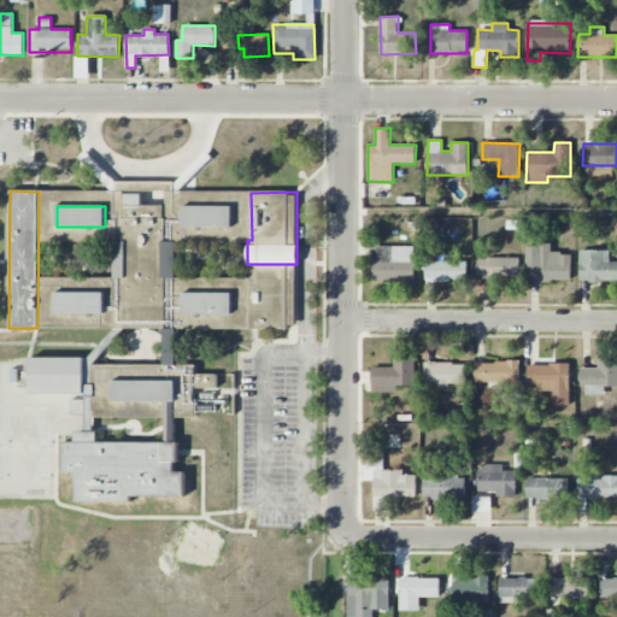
[(184,228),(234,227),(233,206),(184,206),(184,228)]
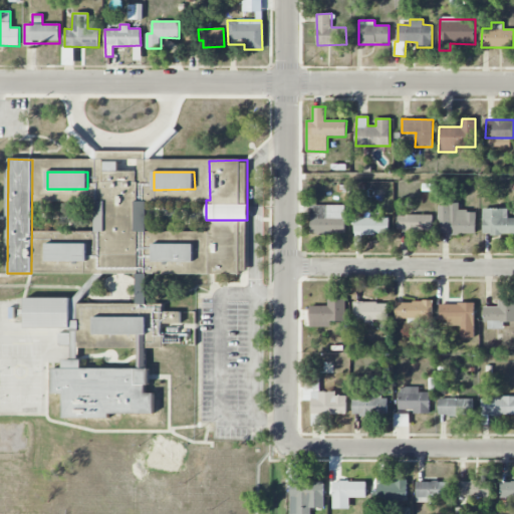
[(147,201),(136,201),(136,231),(147,232),(147,201)]
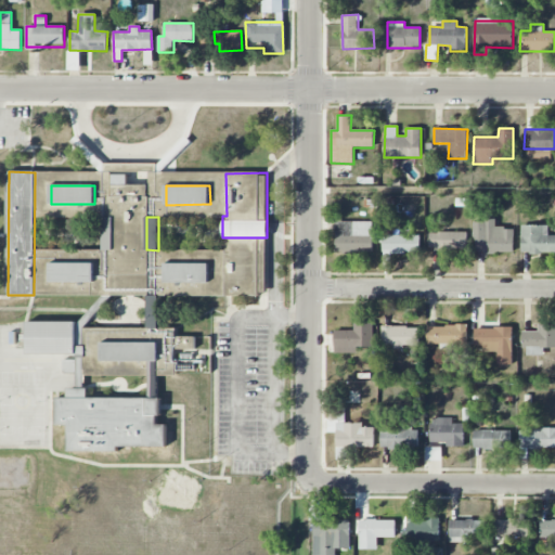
[(103,250),(114,250),(113,218),(102,218),(103,250)]
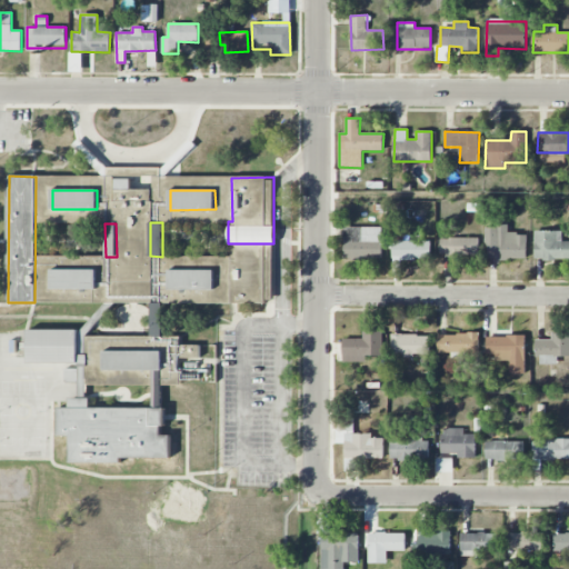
[(526,260),(527,233),(508,233),(508,226),(486,226),(485,259),(526,260)]
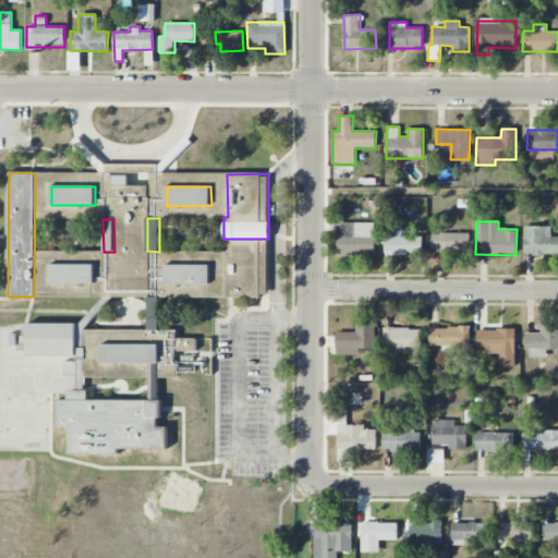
[(375,222),(338,223),(338,254),(375,254),(375,222)]
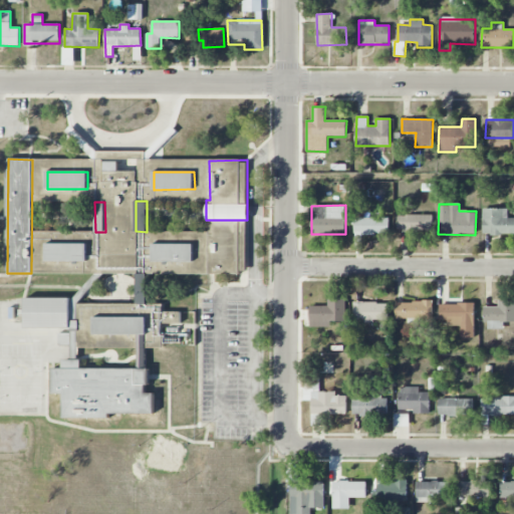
[(513,217),(508,218),(508,208),(483,209),(484,235),(513,234),(513,217)]
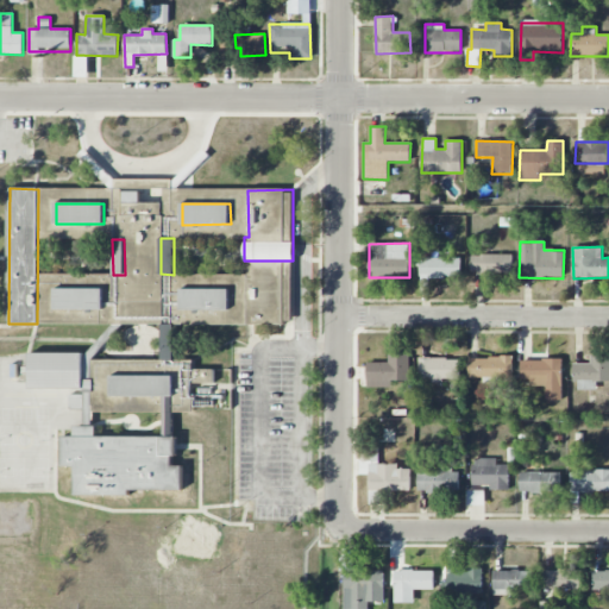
[(513,275),(513,255),(472,255),(472,274),(513,275)]
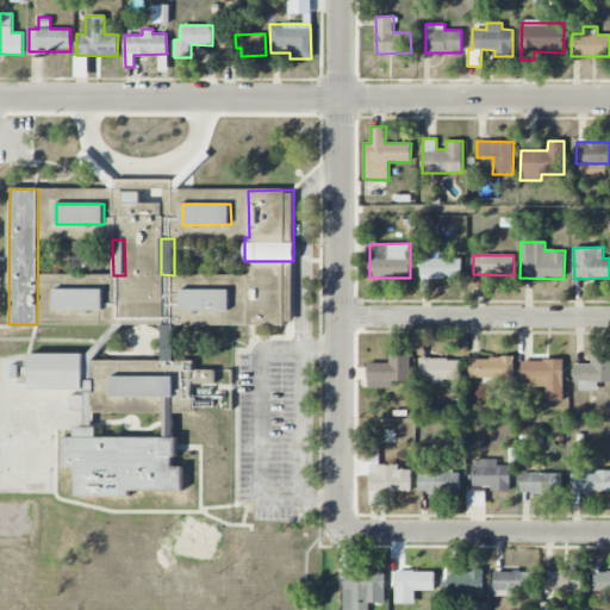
[(462,278),(461,257),(419,259),(421,279),(462,278)]
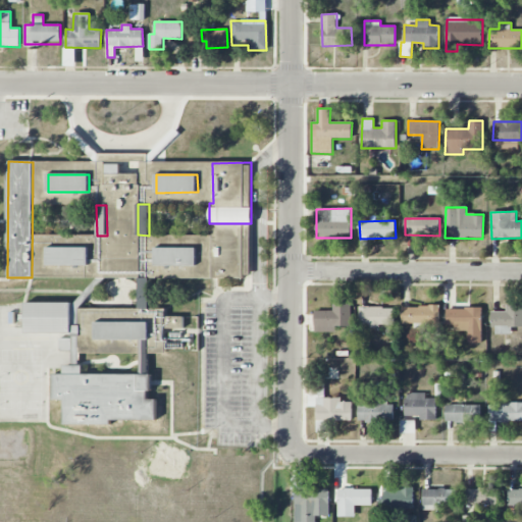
[(47,265),(89,265),(89,247),(47,248),(47,265)]
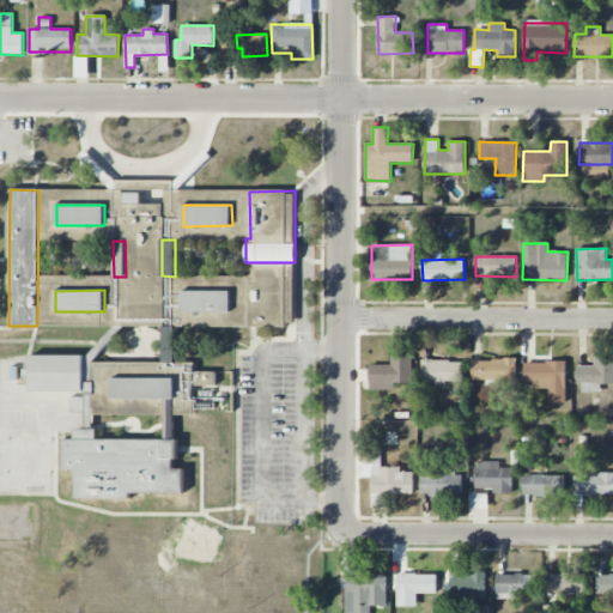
[(232,291),(183,291),(183,311),(231,313),(232,291)]
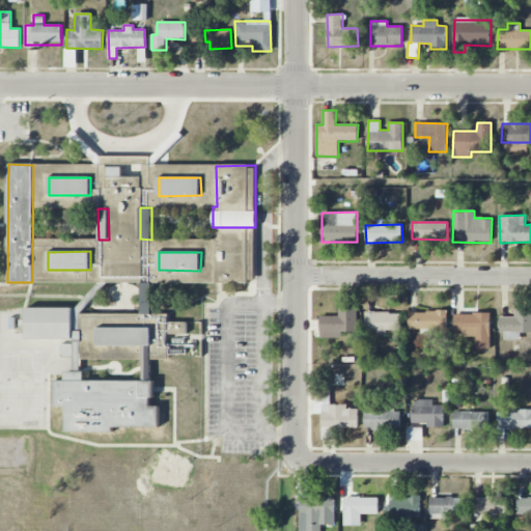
[(141,314),(151,314),(151,283),(142,283),(141,314)]
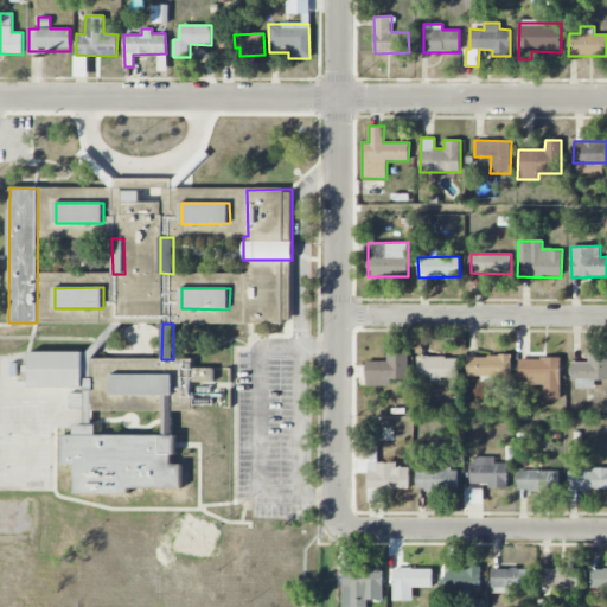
[(83,387),(82,351),(30,352),(30,388),(83,387)]
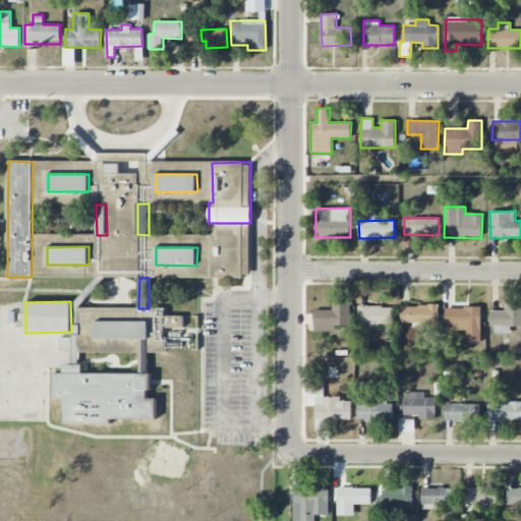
[(350,303),(332,303),(332,309),(313,310),(314,332),(335,331),(335,326),(351,326),(350,303)]
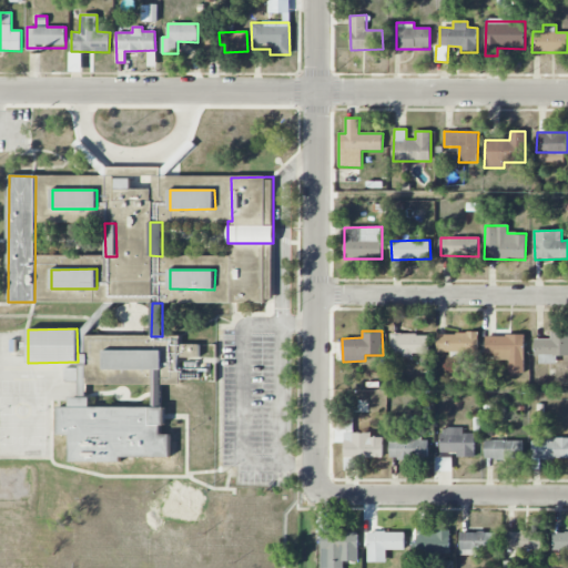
[(536,340),(536,364),(557,364),(556,356),(567,355),(567,332),(550,333),(550,338),(536,340)]
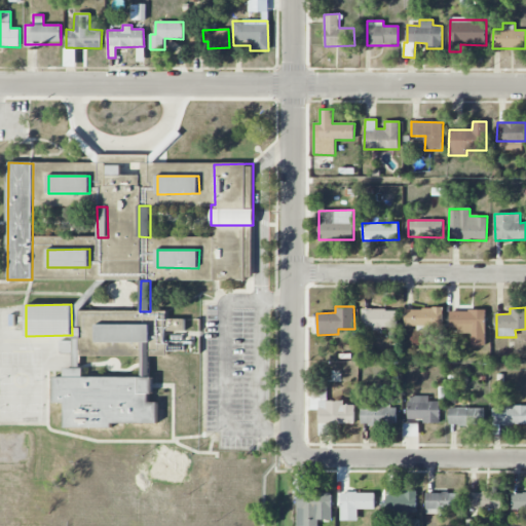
[(405,326),(443,326),(443,309),(406,308),(405,326)]
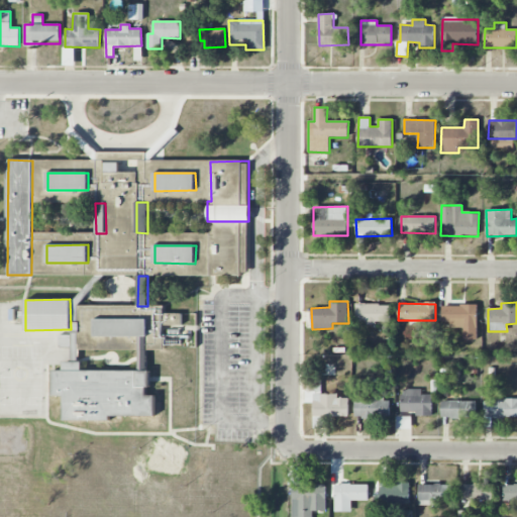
[(391,304),(355,305),(355,323),(391,323),(391,304)]
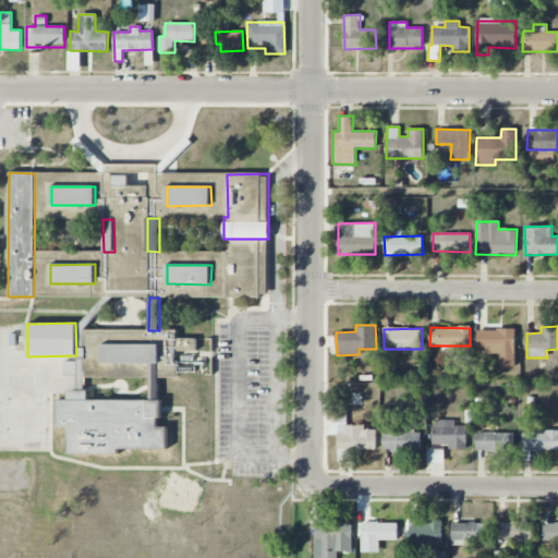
[(477,348),(486,348),(486,354),(500,354),(500,366),(514,367),(516,329),(477,329),(477,348)]
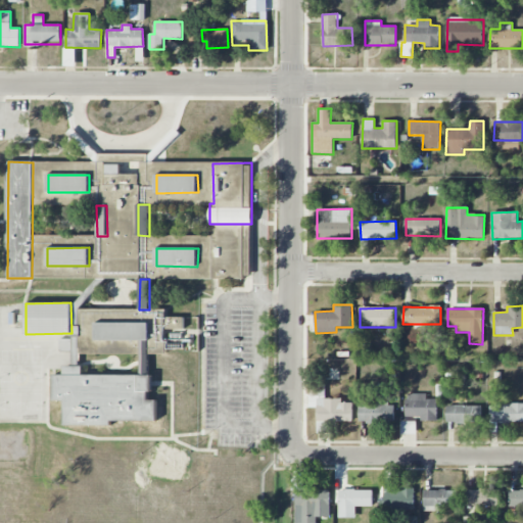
[(183,317),(167,318),(167,330),(183,329),(183,317)]
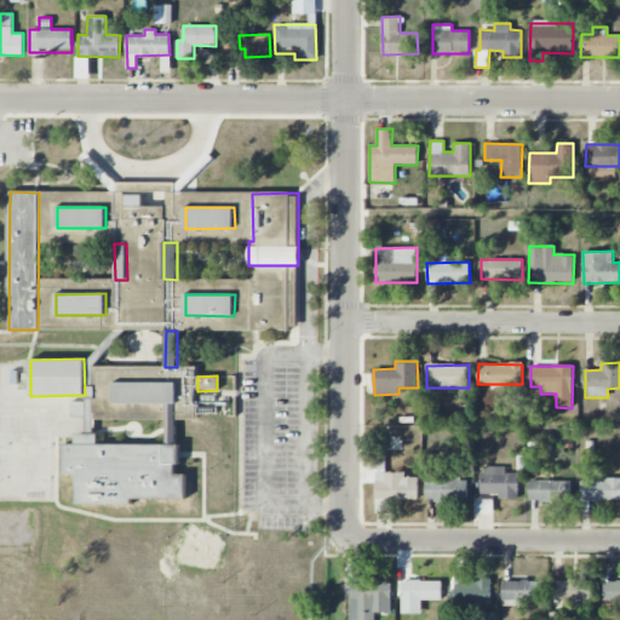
[(177,383),(113,384),(113,405),(178,403),(177,383)]
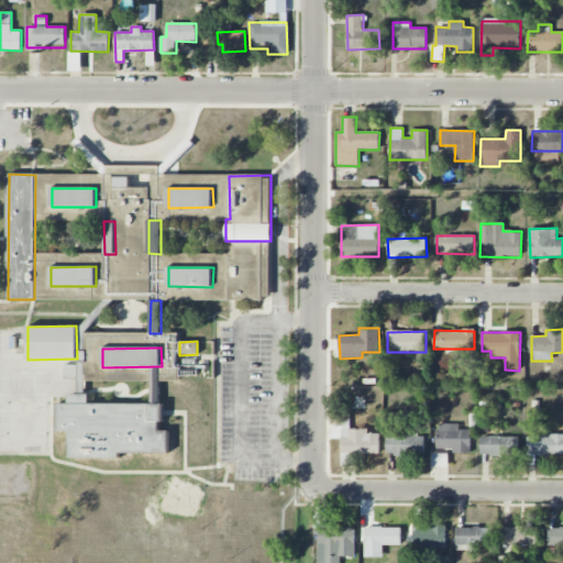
[(151,403),(159,404),(161,367),(151,367),(151,403)]
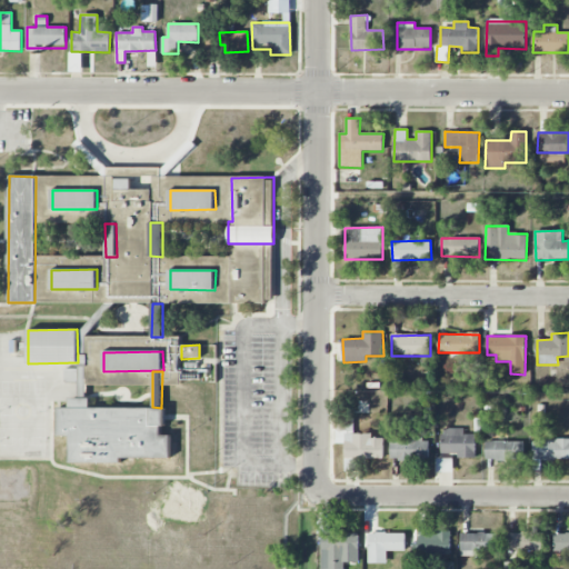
[(163,408),(89,408),(89,399),(68,398),(68,408),(58,408),(58,436),(70,436),(70,462),(121,463),(121,458),(170,458),(170,435),(163,435),(163,408)]
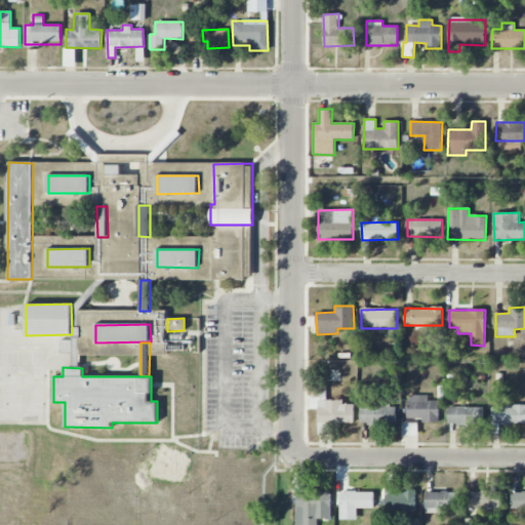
[(408,418),(422,418),(422,422),(439,422),(438,401),(428,401),(428,396),(408,396),(408,418)]
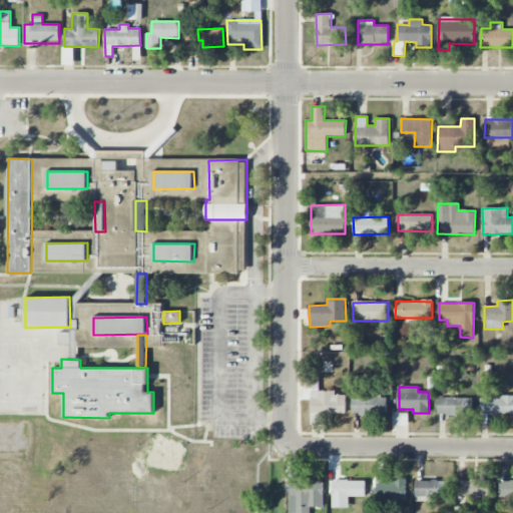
[(311,413),(346,414),(346,395),(336,395),(336,391),(312,391),(311,413)]
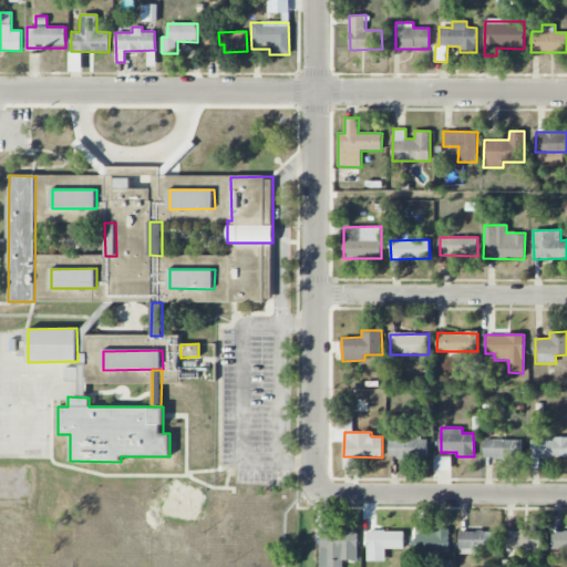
[(389,436),(390,459),(428,459),(428,436),(389,436)]
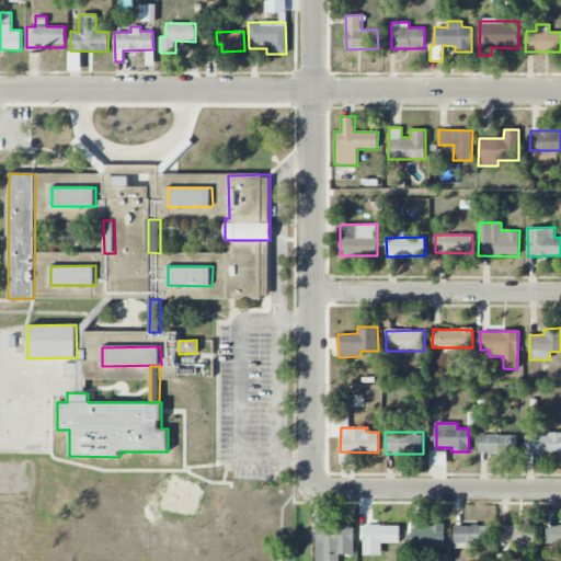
[(560,433),(526,434),(526,454),(560,453),(560,433)]
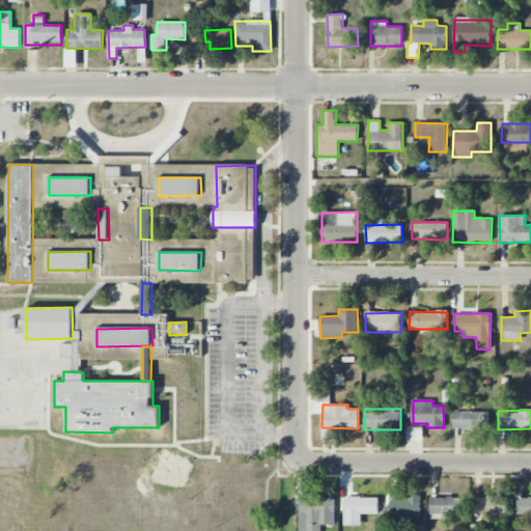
[(453,429),(490,428),(488,412),(453,412),(453,429)]
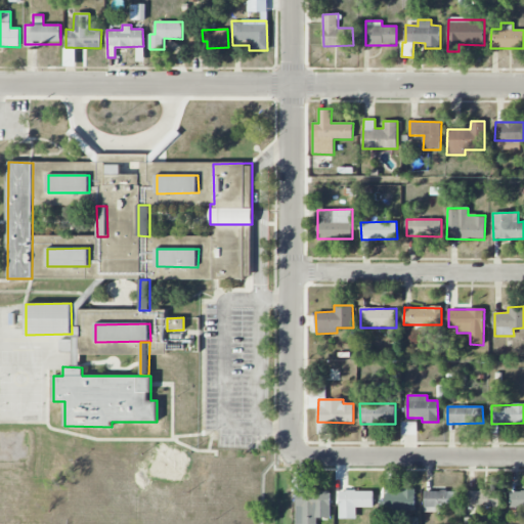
[(418,422),(402,422),(402,435),(417,435),(418,422)]
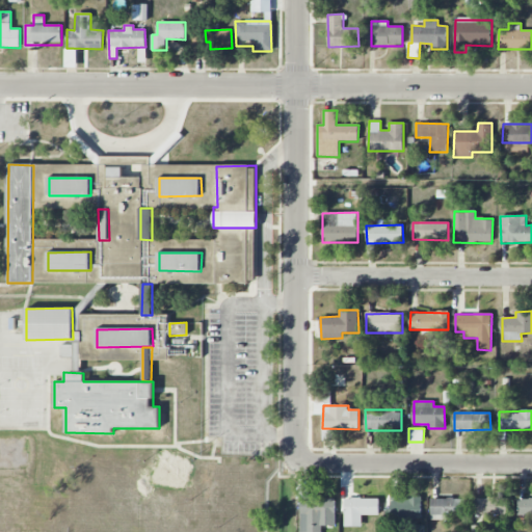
[(422,498),(399,498),(399,486),(389,486),(389,519),(421,519),(422,498)]
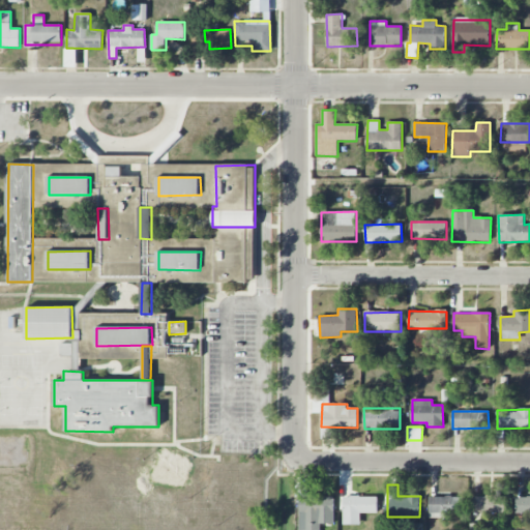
[(472,495),(472,512),(506,513),(507,496),(472,495)]
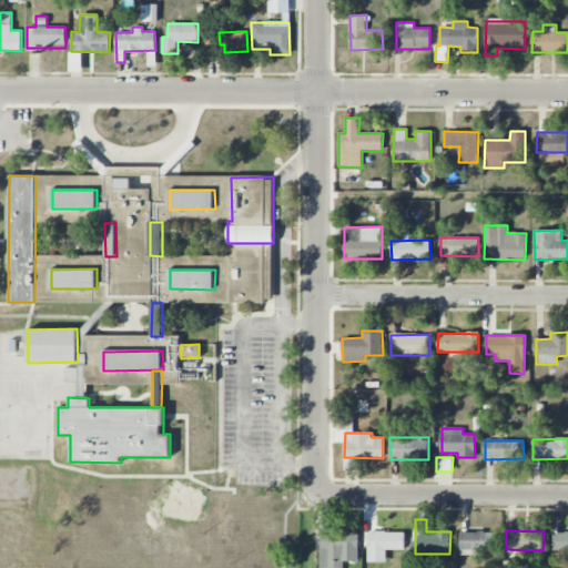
[(320,567),(343,567),(344,561),(357,561),(358,533),(321,531),(320,567)]
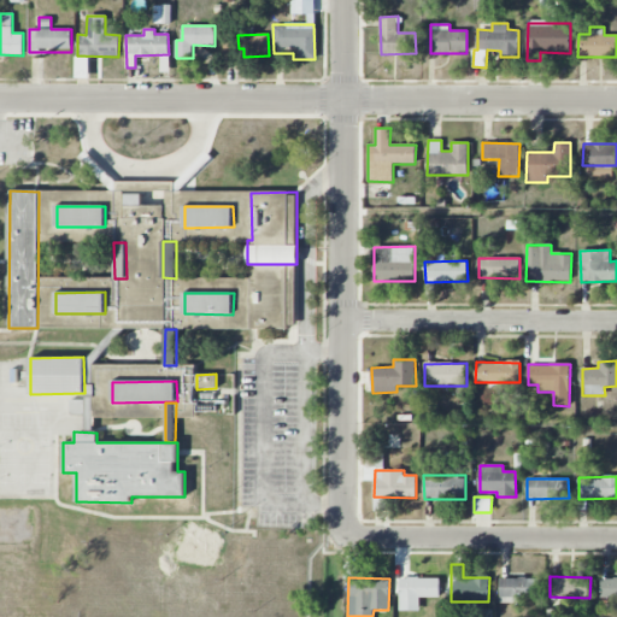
[(440,597),(439,577),(399,579),(400,605),(418,605),(418,598),(440,597)]
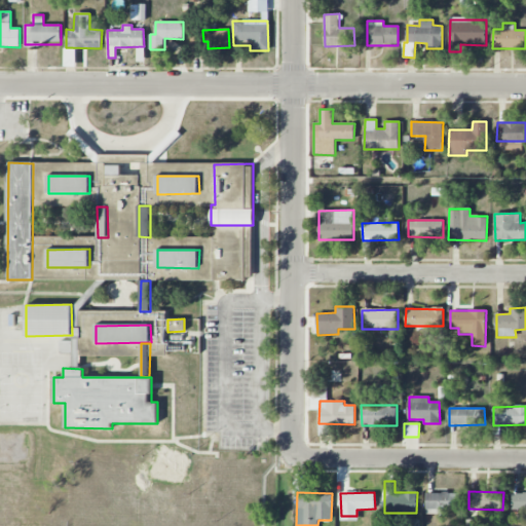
[(426,514),(445,514),(445,510),(460,510),(460,493),(426,492),(426,514)]
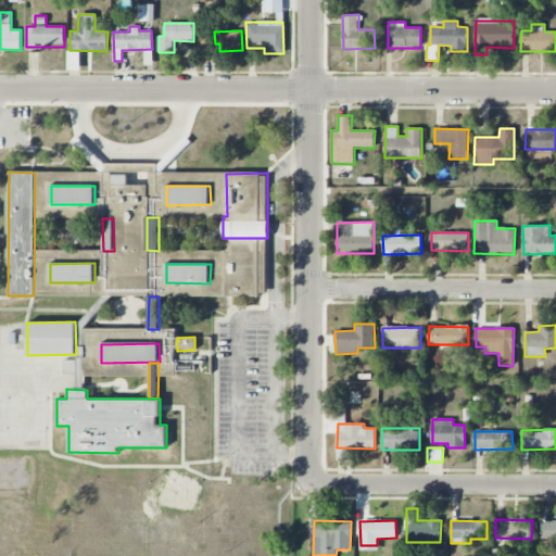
[(541,539),(555,539),(555,521),(541,521),(541,539)]
